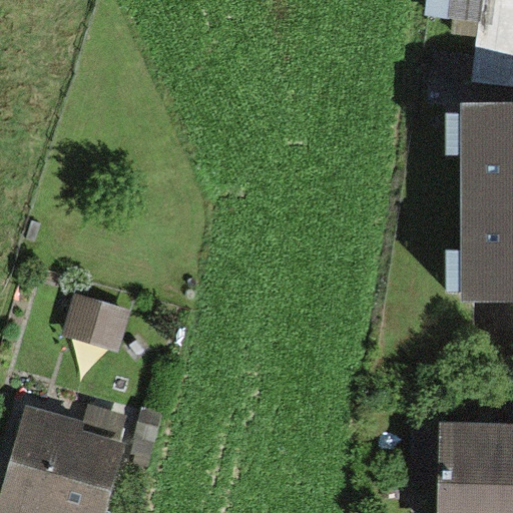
[(512,0),(480,0),(471,73),(512,78),(512,0)]
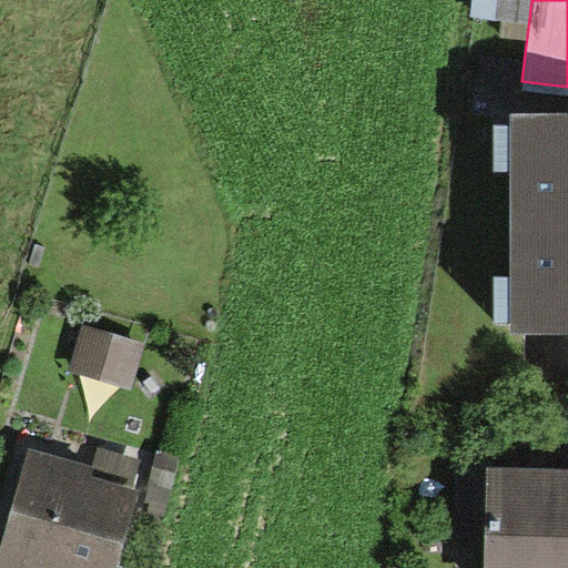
[(509,328),(567,328),(567,113),(510,113),(509,328)]
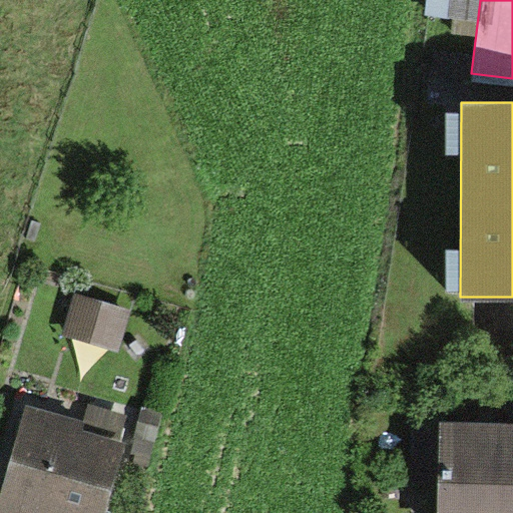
[(129,311),(75,294),(63,334),(117,351),(129,311)]
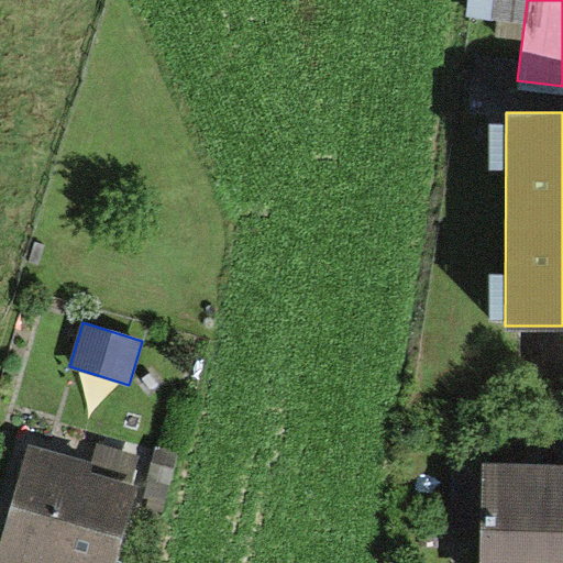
[(114,562),(140,487),(128,483),(135,460),(99,449),(94,466),(32,446),(0,549),(0,562),(114,562)]
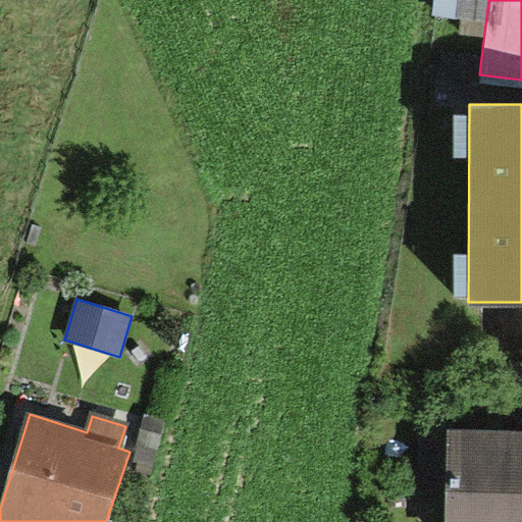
[(521,521),(521,434),(447,432),(444,521),(521,521)]
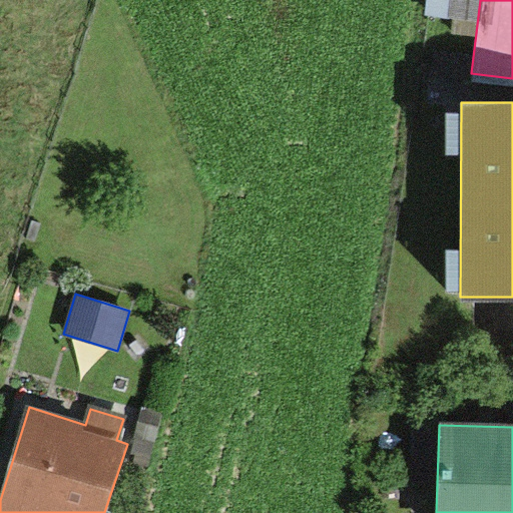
All buildings are outlined.
